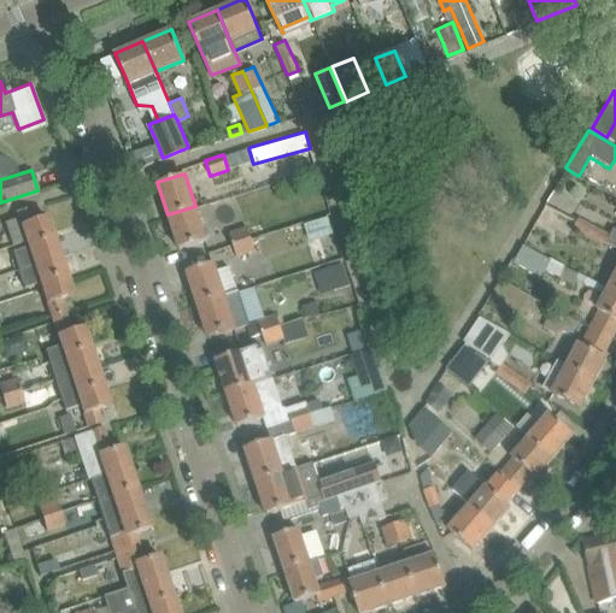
[(555,188),(544,204),(570,218),(580,202),(555,188)]
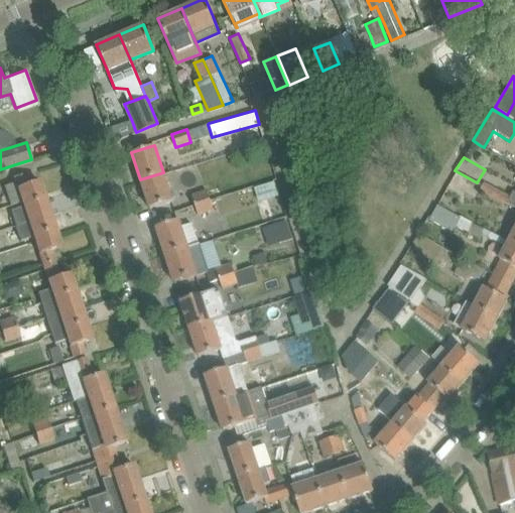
[(474,198),(479,189),(481,185),(477,182),(455,170),(448,182),(474,198)]
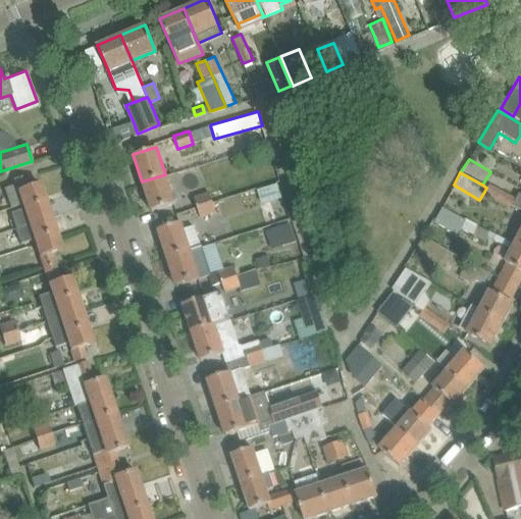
[(6,191),(11,208),(44,198),(39,183),(29,186),(25,175),(27,175),(27,173),(12,178),(15,188),(6,191)]
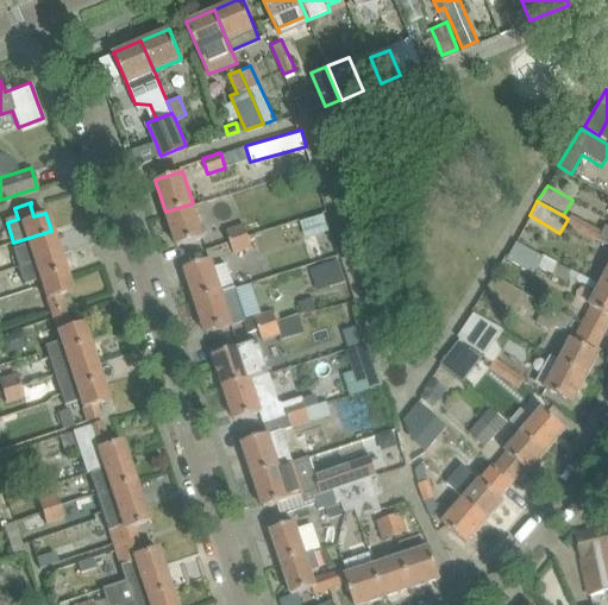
[(193,203),(165,212),(176,245),(204,235),(193,203)]
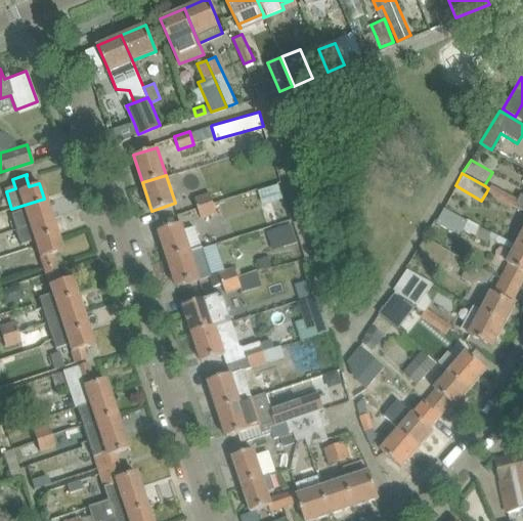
[(486,192),(499,200),(505,190),(490,183),(488,188),(486,192)]
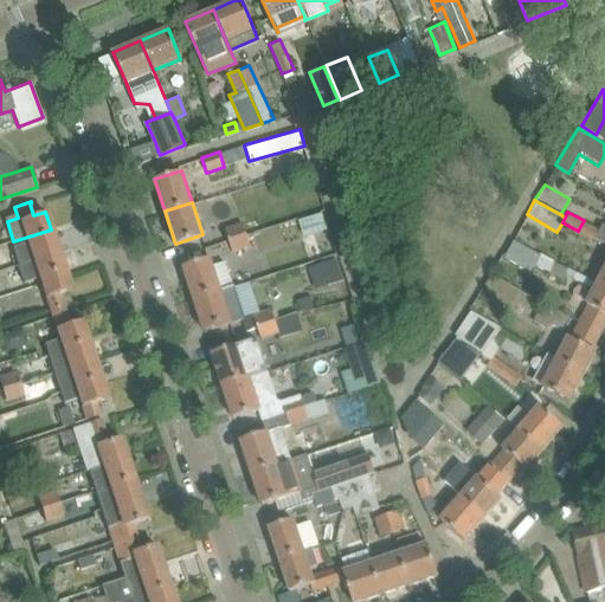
[(224,226),(227,238),(245,232),(243,220),(236,222),(224,226)]
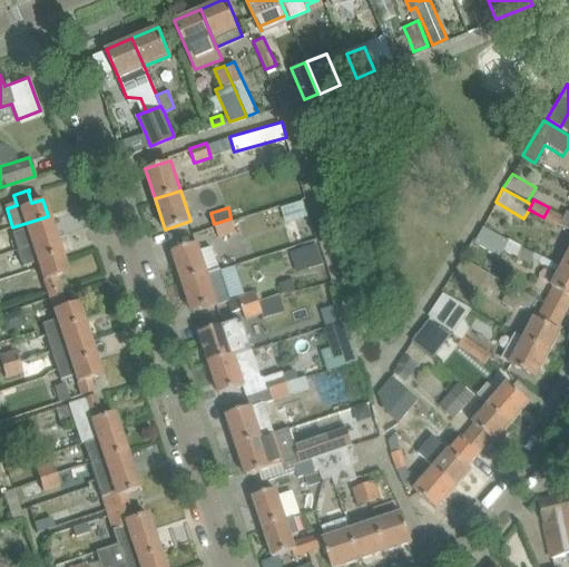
[(549,207),(543,217),(558,225),(563,215),(549,207)]
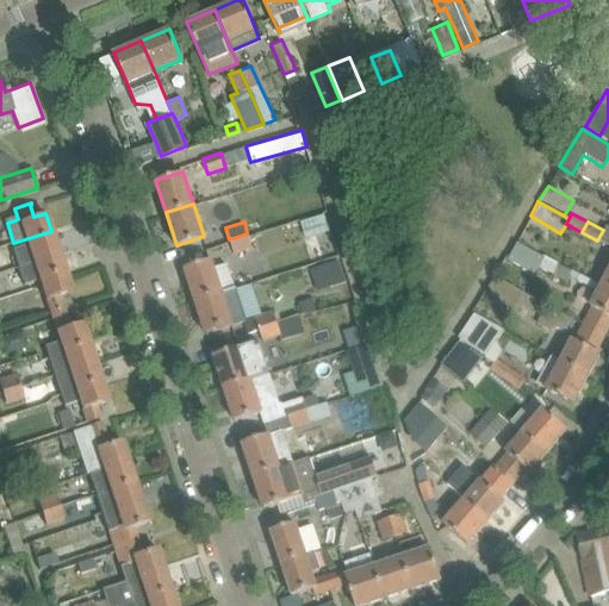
[(608,225),(606,224),(598,238),(608,243),(608,225)]
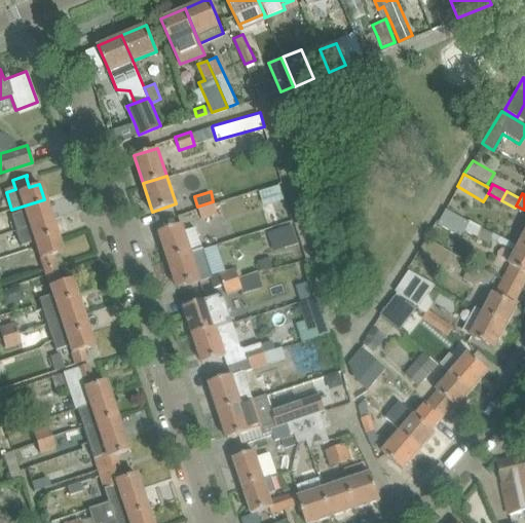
[(9,211),(15,227),(50,217),(44,199),(11,210),(9,211)]
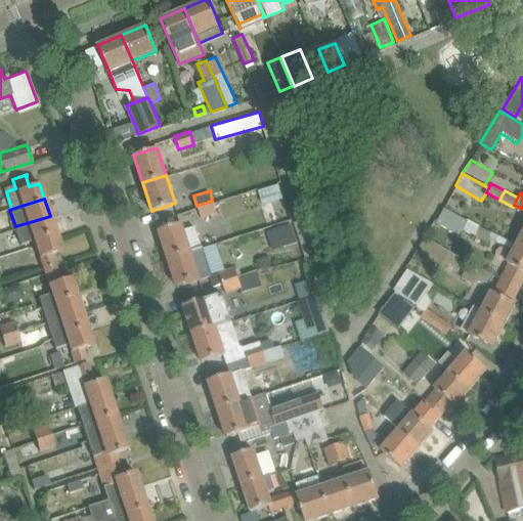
[(212,201),(197,206),(200,216),(215,212),(212,201)]
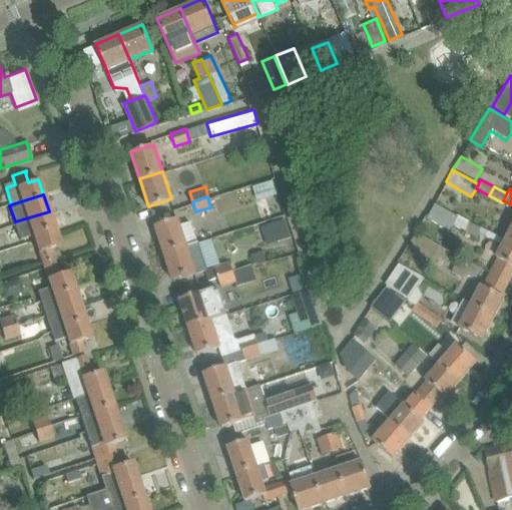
[(426,216),(448,228),(452,222),(475,234),(478,230),(479,227),(480,224),(456,212),(456,213),(434,201),(426,216)]
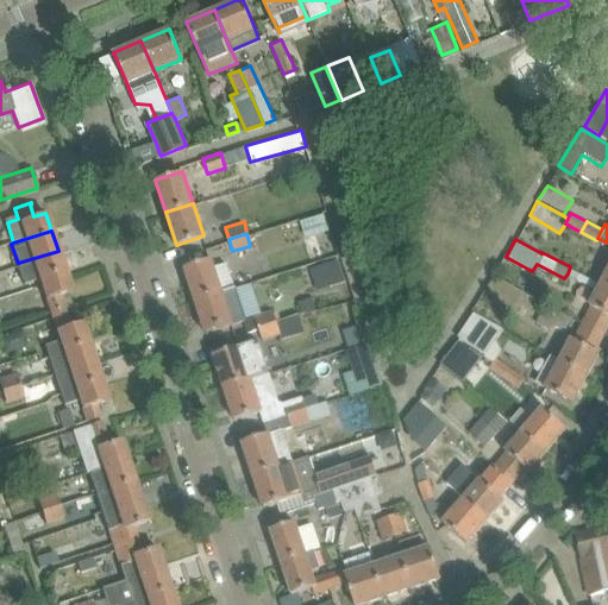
[(37,277),(39,284),(67,275),(58,251),(18,263),(24,282),(37,277)]
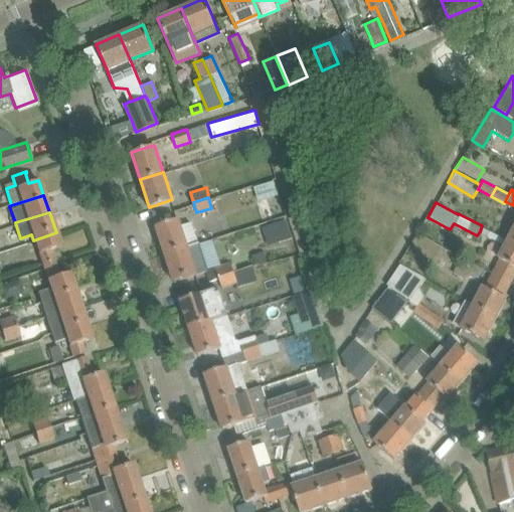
[(155,226),(165,253),(198,242),(198,241),(197,242),(190,221),(179,224),(177,218),(155,226)]
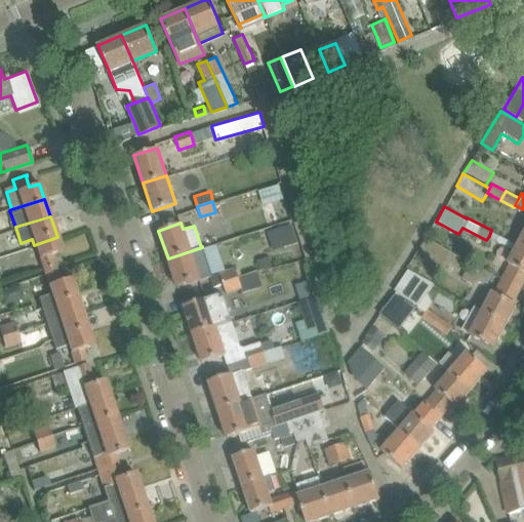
[(291,224),(280,228),(285,246),(297,242),(291,224)]
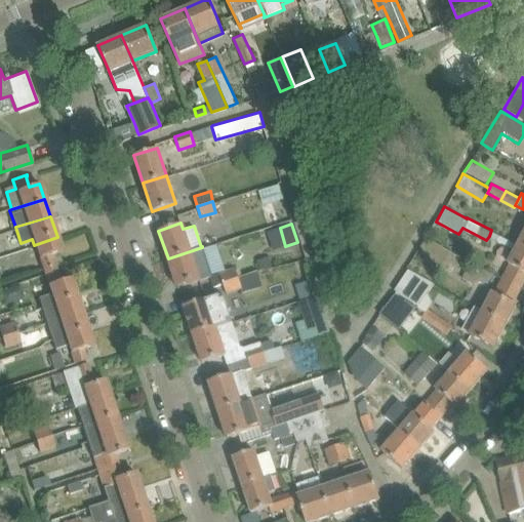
[(57,237),(34,245),(42,269),(53,265),(49,253),(61,249),(57,237)]
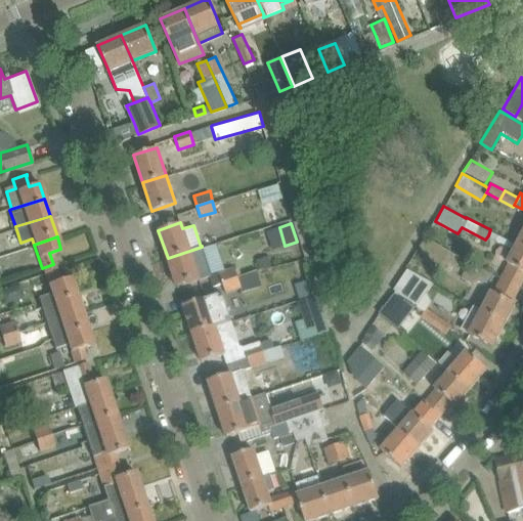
[(522,248),(516,245),(507,262),(509,263),(502,275),(520,285),(522,278),(522,248)]
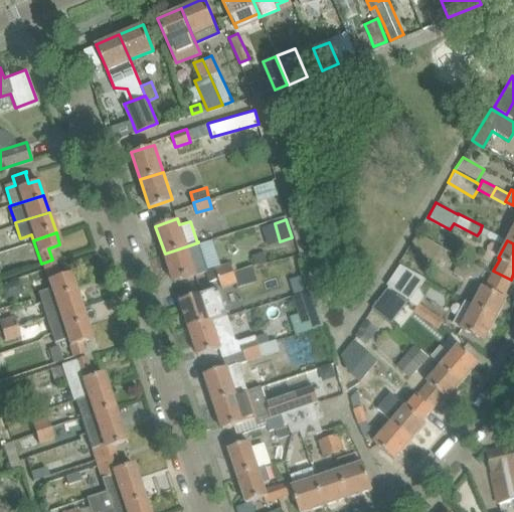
[(198,242),(165,253),(173,281),(207,270),(198,242)]
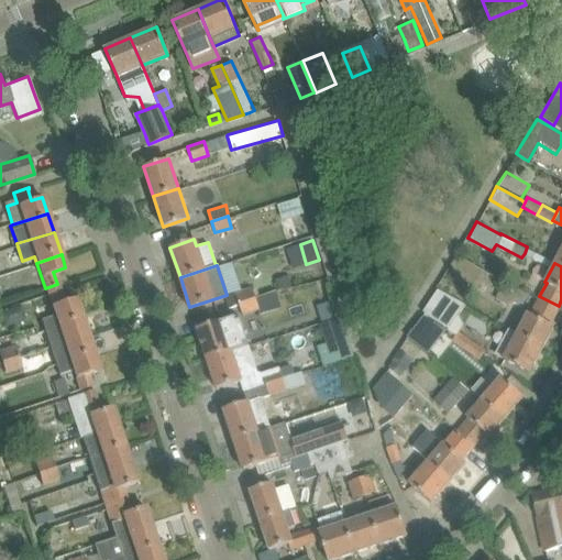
[(502,281),(497,289),(494,296),(506,303),(508,298),(521,305),(527,293),(502,281)]
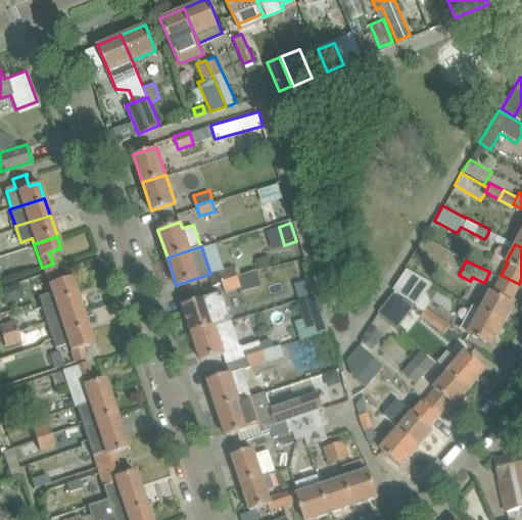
[(218,270),(222,281),(237,277),(238,276),(234,265),(222,269),(218,270)]
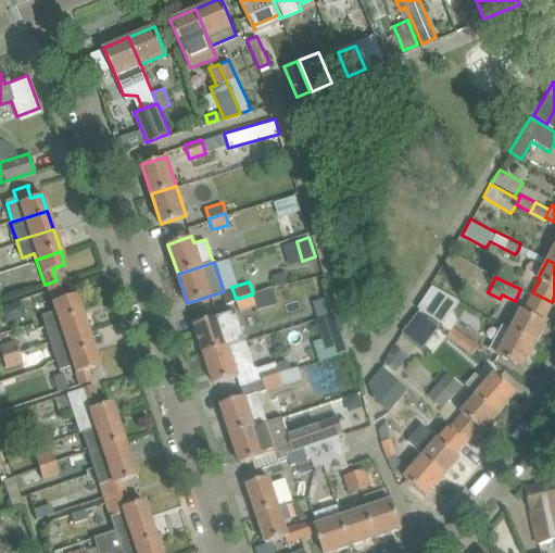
[(439,321),(442,323),(444,319),(446,316),(448,315),(449,313),(450,311),(458,300),(445,292),(439,289),(431,285),(417,306),(424,311),(432,316),(434,318),(436,319),(439,321)]
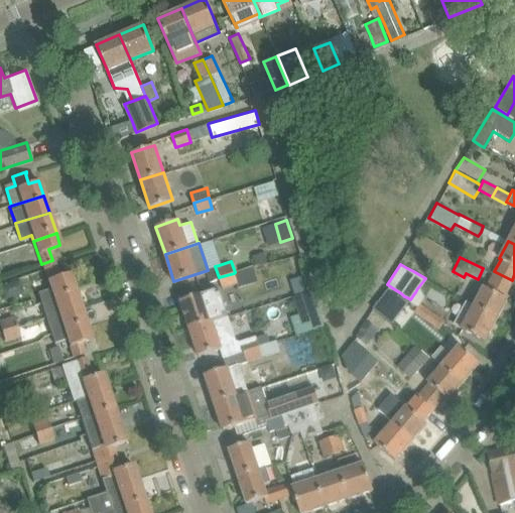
[(36,291),(39,301),(75,289),(69,272),(57,276),(53,265),(42,269),(48,287),(36,291)]
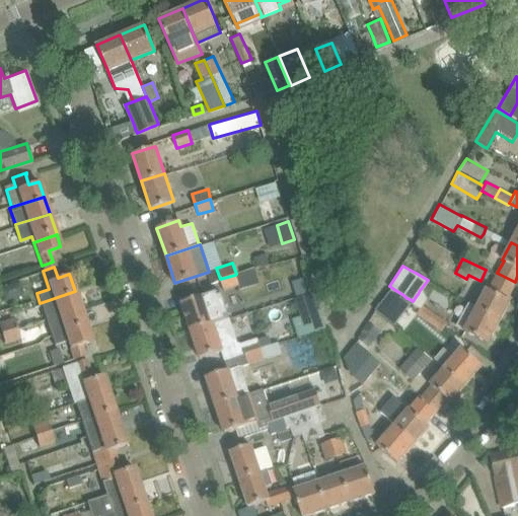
[(236,274),(235,275),(238,284),(239,287),(257,281),(253,269),(236,274)]
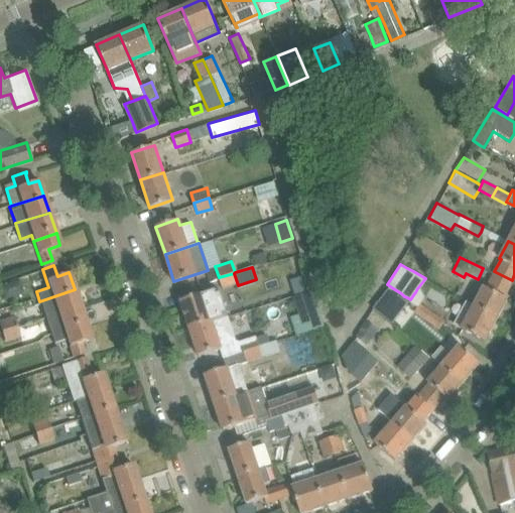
[(237,282),(234,273),(219,277),(222,286),(237,282)]
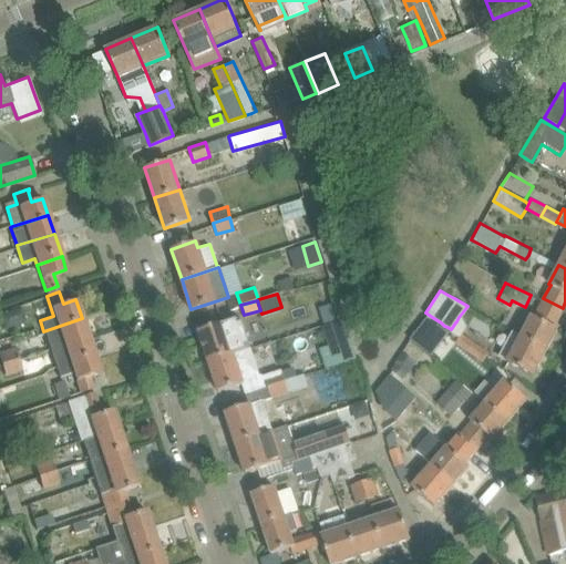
[(533,315),(522,335),(546,348),(556,328),(553,327),(559,314),(541,303),(534,315),(533,315)]
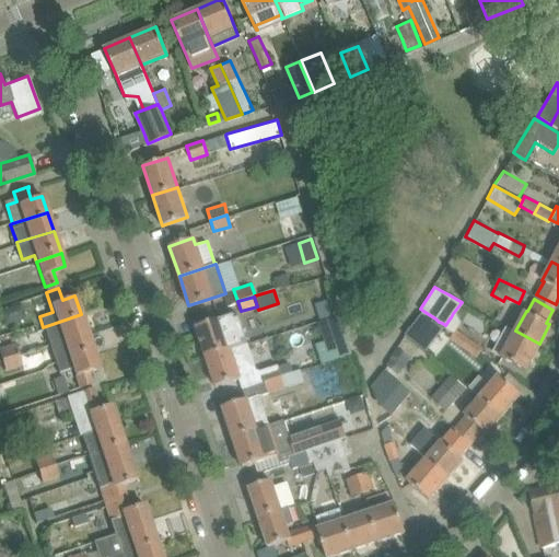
[(15,304),(0,309),(0,316),(2,324),(20,317),(15,304)]
